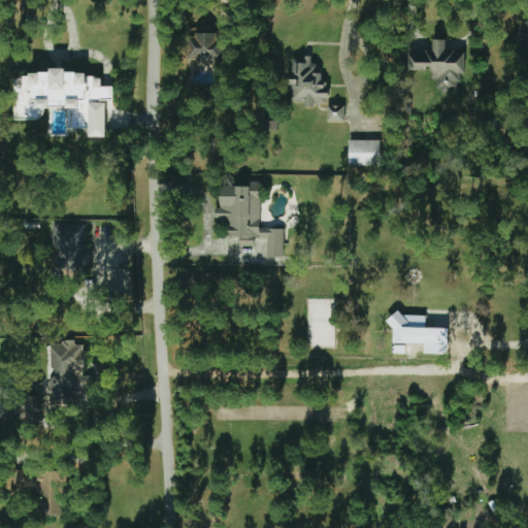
[(516,55),(527,55),(527,23),(518,22),(516,55)]
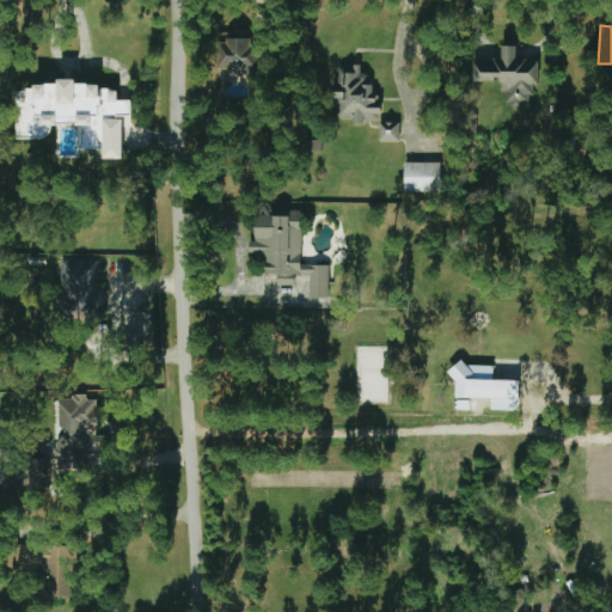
[(259,37),(219,38),(220,75),(261,74),(259,37)]
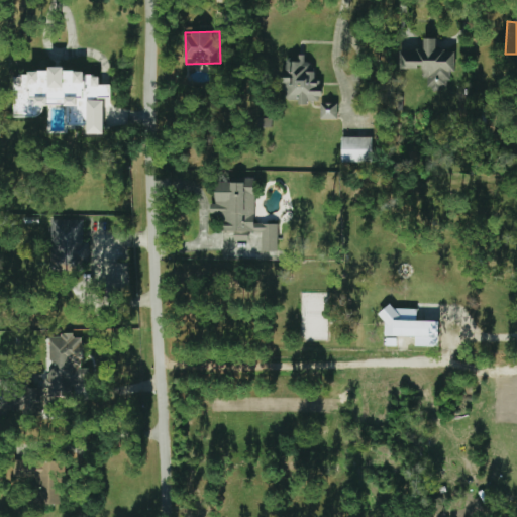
[(399,50),(399,68),(422,69),(421,89),(444,90),(444,81),(452,81),(453,50),(435,49),(435,38),(423,38),(422,50),(399,50)]
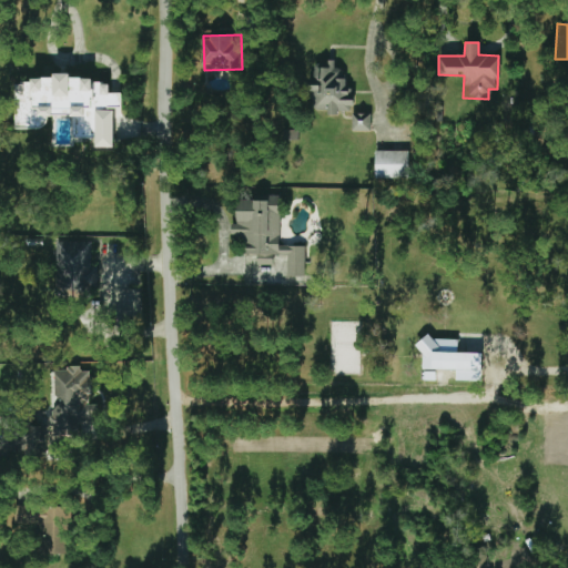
[(312,62),(314,111),(325,111),(325,113),(350,112),(347,68),(334,68),(334,62),(312,62)]
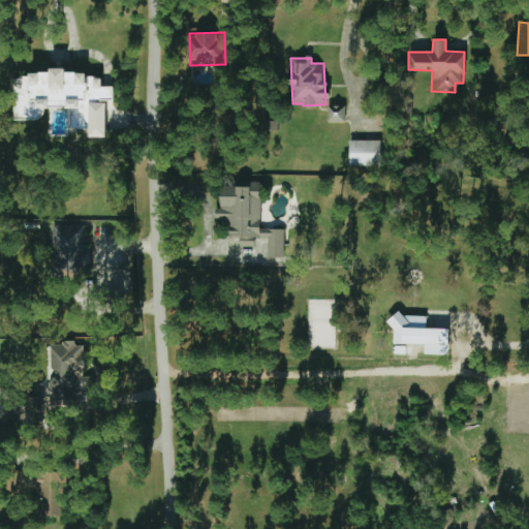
[(13,119),(42,119),(42,107),(66,107),(66,127),(88,127),(88,137),(105,136),(104,101),(113,100),(113,86),(100,87),(100,76),(86,78),(86,71),(65,72),(65,67),(49,67),(49,73),(12,74),(13,119)]
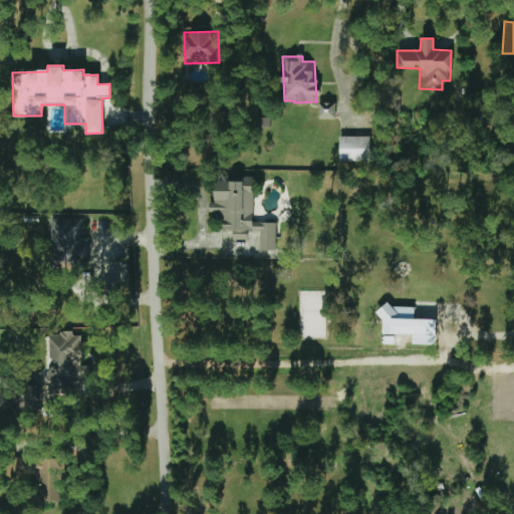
[(334,102),(316,102),(317,119),(335,118),(334,102)]
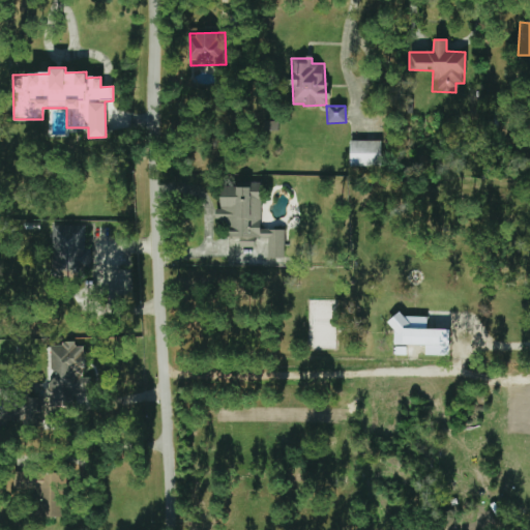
[(381,140),(349,140),(349,166),(380,166),(381,140)]
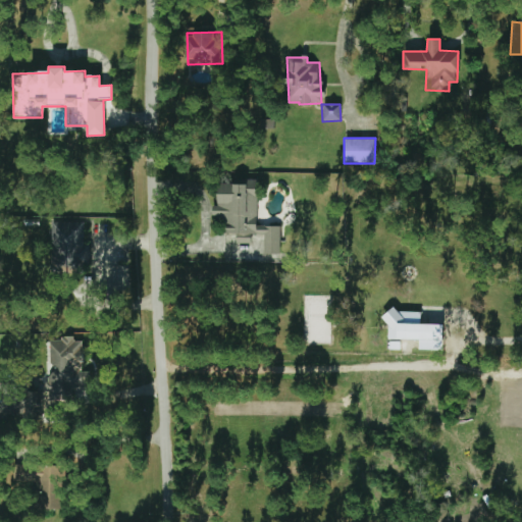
[(256,225),(257,181),(216,181),(216,206),(211,206),(211,215),(224,215),(224,233),(236,233),(236,244),(250,244),(250,235),(263,235),(263,254),(279,254),(279,226),(256,225)]
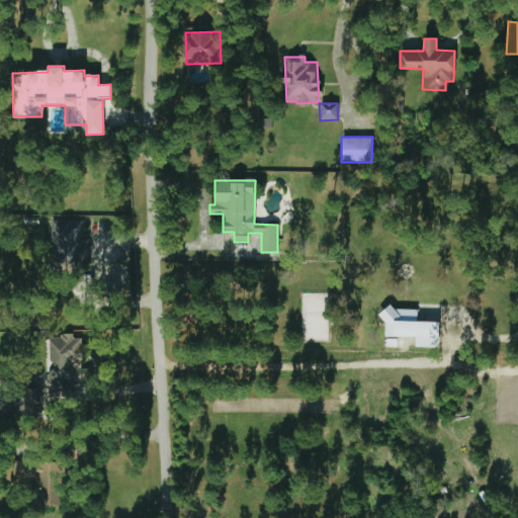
[(82,220),(49,222),(51,268),(87,266),(86,243),(83,243),(82,220)]
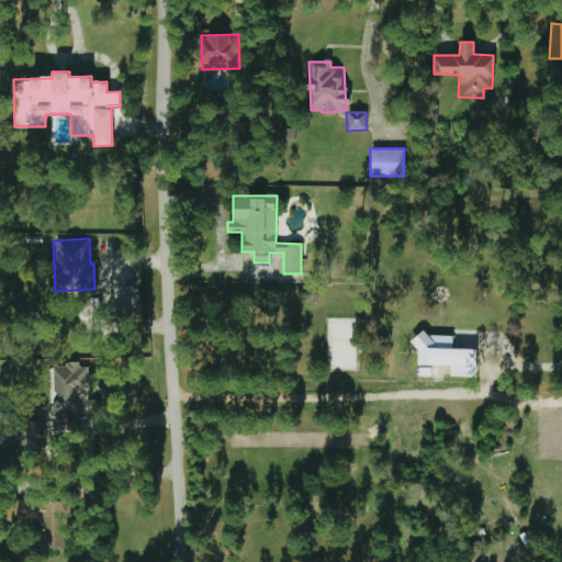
[(476,378),(476,349),(452,348),(452,336),(416,335),(415,366),(450,366),(450,377),(476,378)]
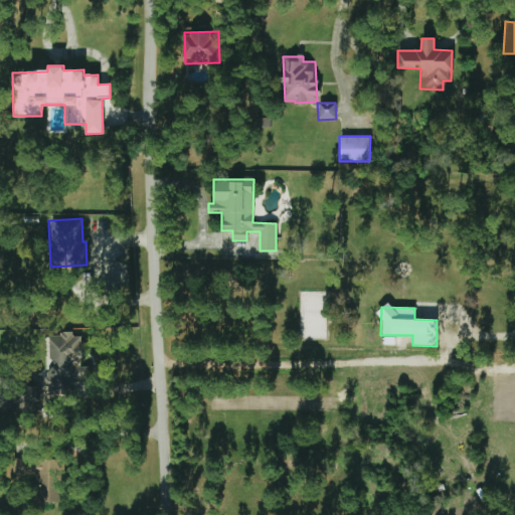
[(43,417),(48,395),(67,388),(68,383),(73,385),(86,380),(88,368),(78,366),(82,347),(78,337),(72,336),(70,332),(65,331),(50,338),(47,351),(53,366),(46,370),(43,383),(45,389),(22,384),(20,393),(9,391),(1,394),(0,400),(0,405),(16,409),(17,412),(43,417)]
